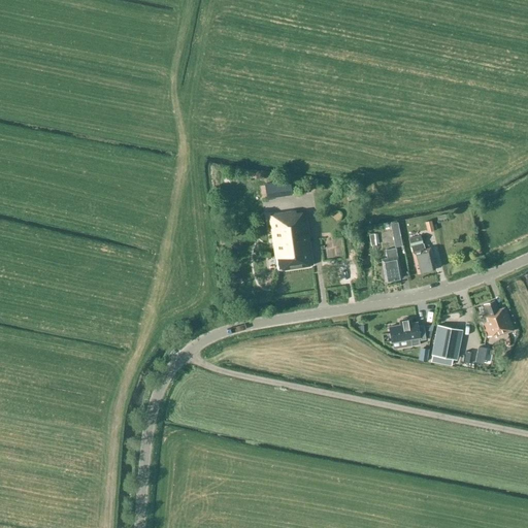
[(264,184),(267,199),(293,195),(290,179),(264,184)]
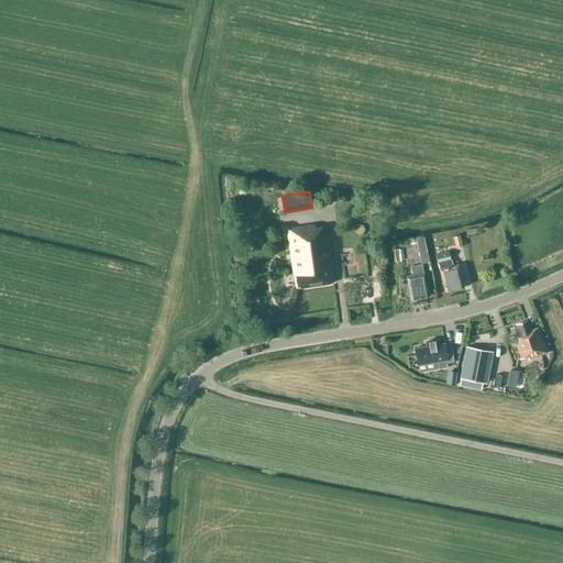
[(287,229),(296,288),(333,283),(326,228),(316,229),(315,225),(287,229)]
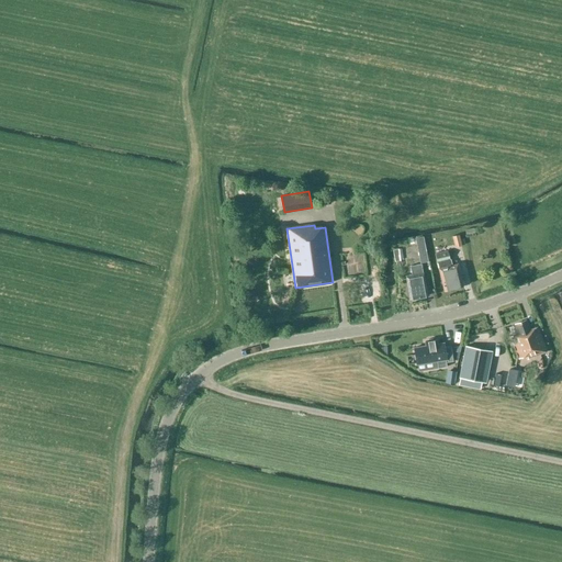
[(435,235),(437,245),(450,242),(448,233),(435,235)]
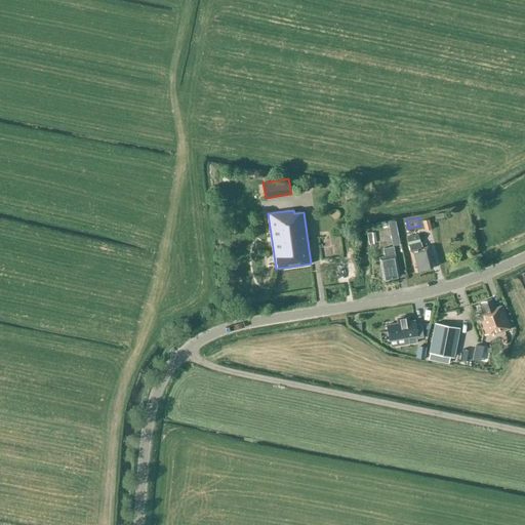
[(422,220),(425,231),(433,230),(430,218),(422,220)]
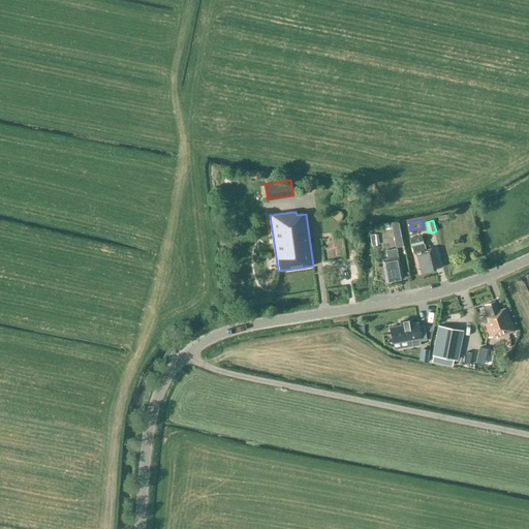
[(400,229),(393,231),(395,242),(402,241),(400,229)]
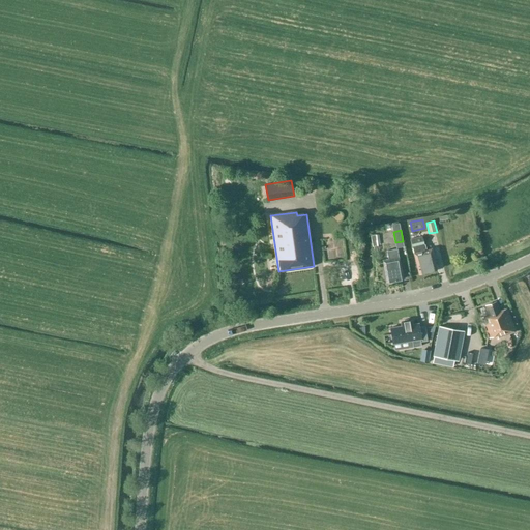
[(435,270),(436,270),(431,249),(427,251),(424,243),(422,236),(410,238),(414,254),(413,254),(418,274),(429,271),(430,273),(435,272),(435,270)]
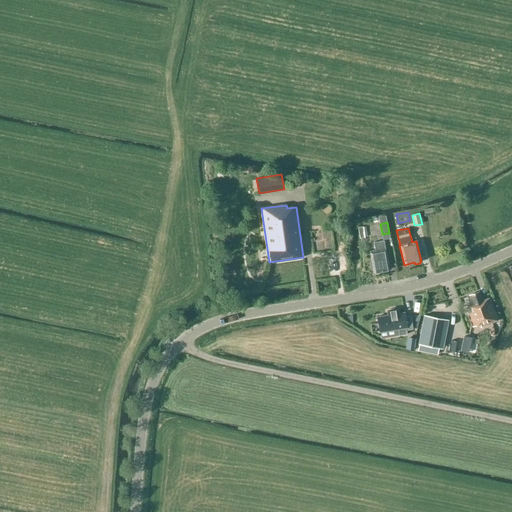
[(373,242),(375,251),(369,252),(373,272),(389,270),(384,241),(373,242)]
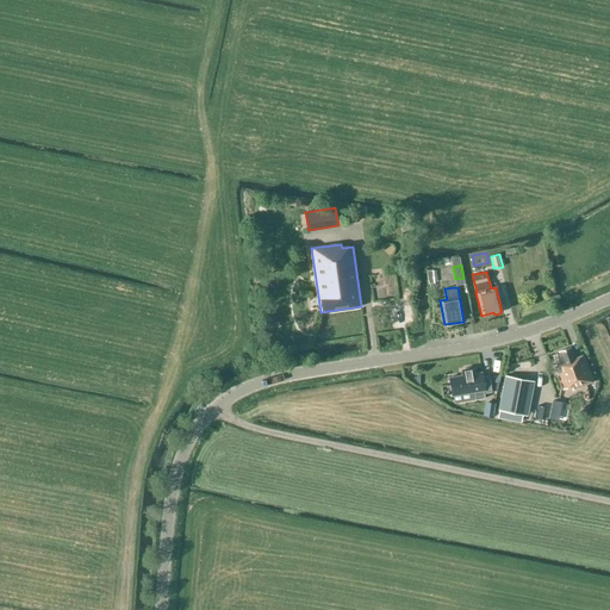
[(570,348),(559,352),(564,363),(555,366),(564,390),(572,386),(573,390),(593,383),(584,356),(574,360),(570,348)]
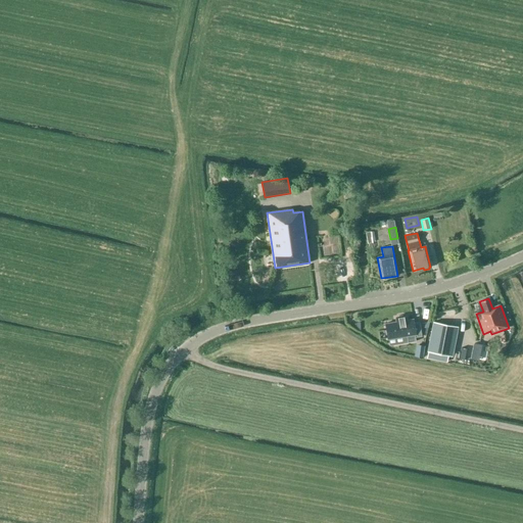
[(398,315),(397,317),(395,318),(395,322),(385,323),(387,338),(406,336),(407,342),(415,341),(415,336),(421,336),(419,321),(413,322),(413,319),(406,320),(406,316),(403,316),(402,315),(398,315)]
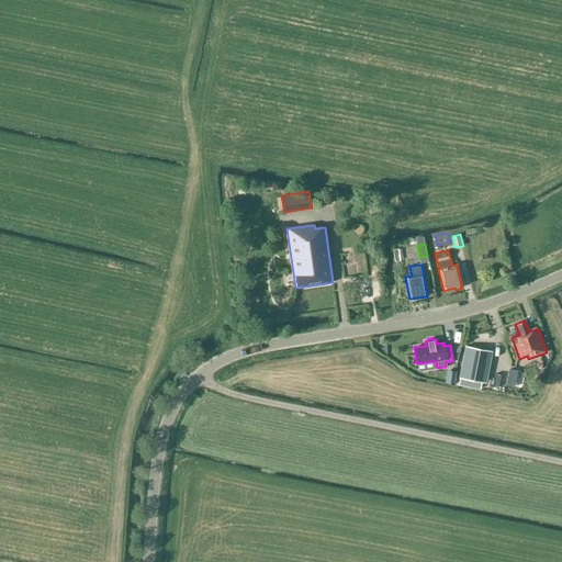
[(482,382),(487,351),(465,347),(460,378),(482,382)]
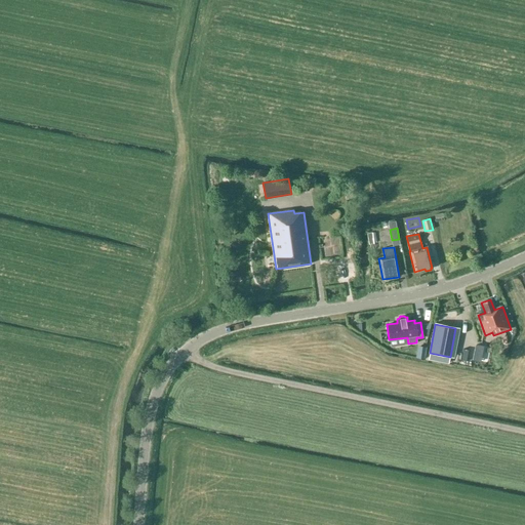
[(452,346),(462,349),(465,342),(454,339),(452,346)]
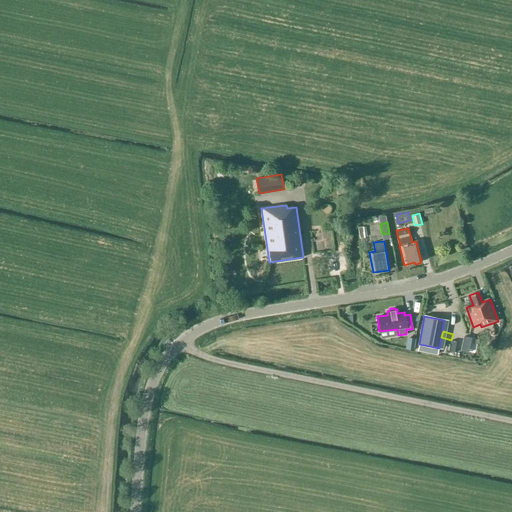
[(414,350),(415,338),(407,337),(405,348),(414,350)]
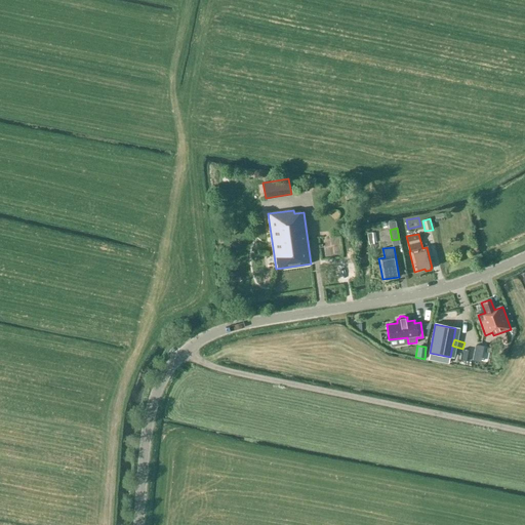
[(475,355),(491,358),(492,350),(477,346),(475,355)]
